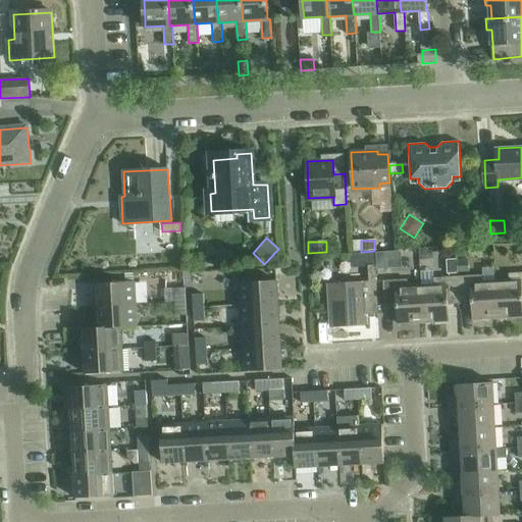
[(364,264),(367,266),(368,281),(329,283),(330,312),(331,320),(331,327),(365,325),(365,315),(377,314),(377,309),(374,254),(349,255),(349,264),(364,264)]
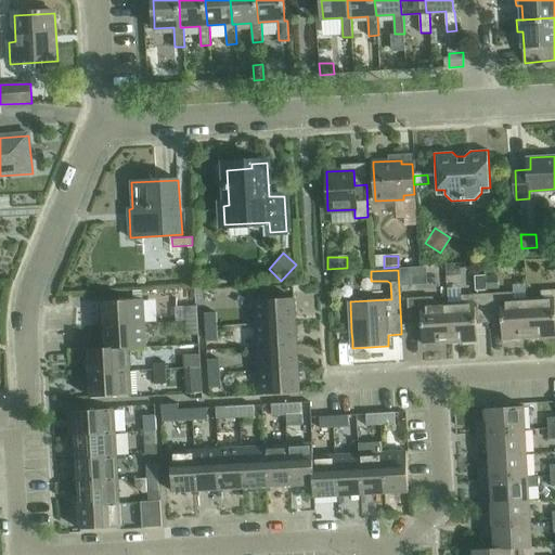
[(498,275),(486,276),(486,289),(499,289),(498,275)]
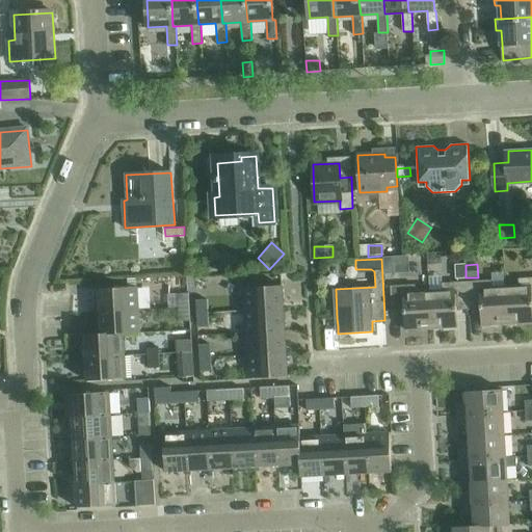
[(464,265),(457,265),(457,278),(466,277),(466,265),(464,265)]
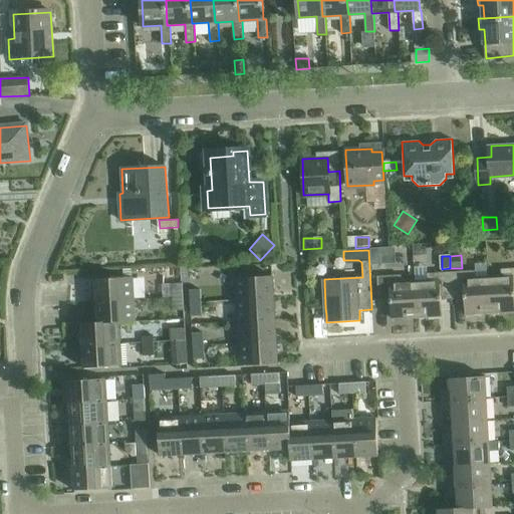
[(188,283),(187,266),(180,266),(180,284),(188,283)]
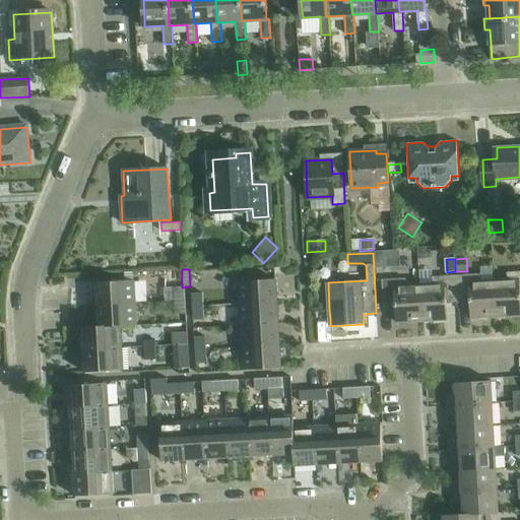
[(507,279),(494,280),(496,317),(519,315),(519,312),(519,300),(519,299),(519,271),(507,272),(507,279)]
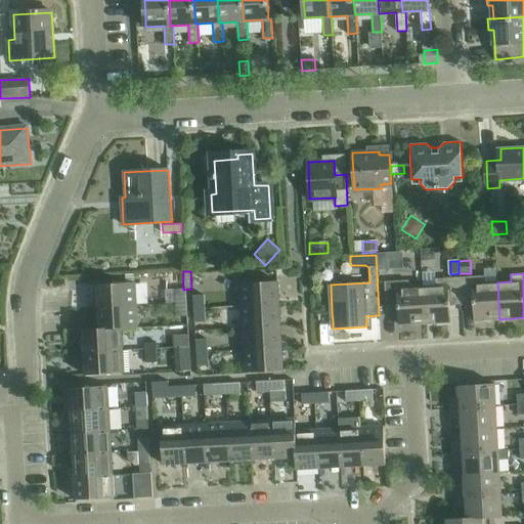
[(483,275),(459,277),(461,305),(473,304),(474,320),(499,319),(497,282),(484,284),(483,275)]
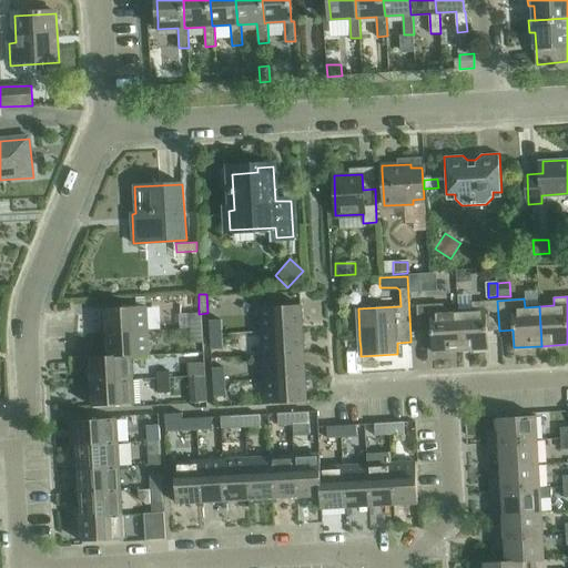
[(472,311),(457,311),(459,351),(486,350),(485,332),(499,331),(497,301),(488,301),(472,302),(472,311)]
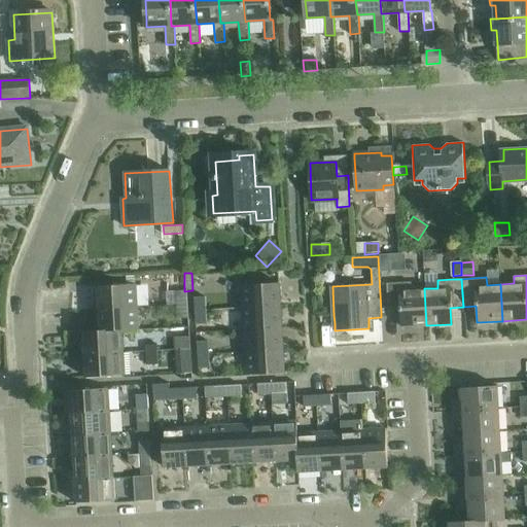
[(401,326),(426,325),(424,288),(411,289),(411,281),(386,283),(388,311),(400,310),(401,326)]
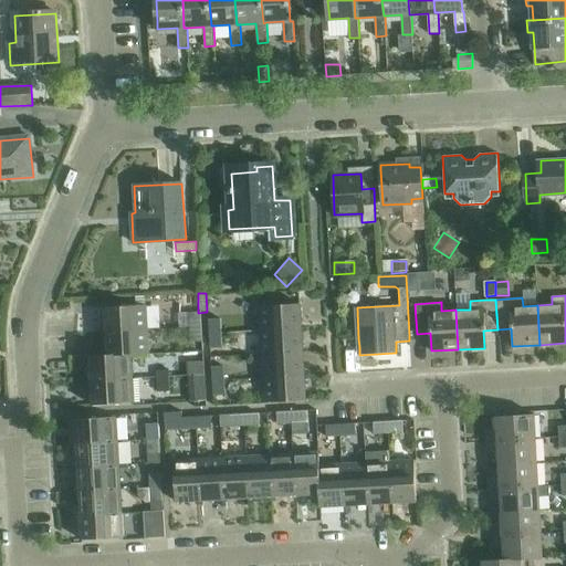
[(259,306),(261,331),(302,328),(300,304),(259,306)]
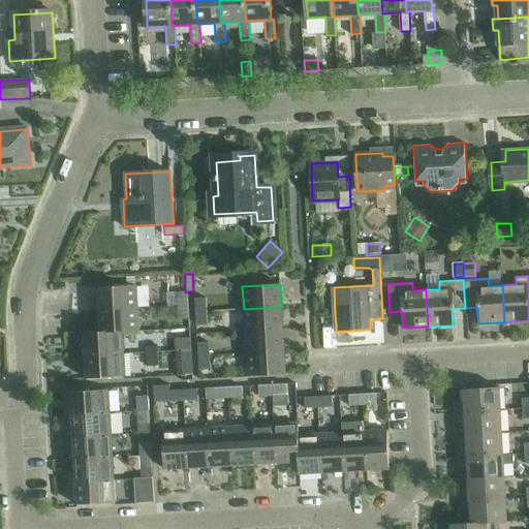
[(97,287),(98,310),(137,308),(135,285),(97,287)]
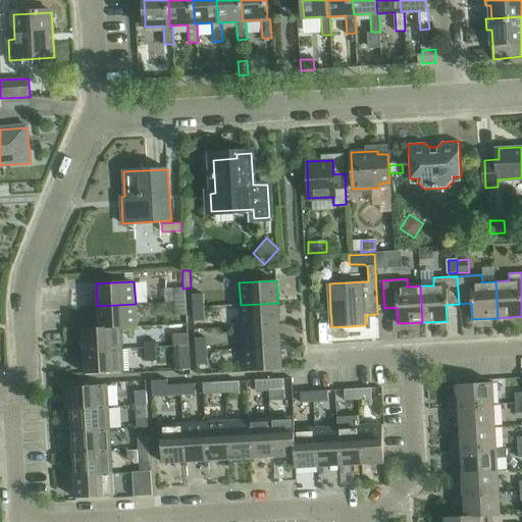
[(173,289),(173,302),(186,302),(185,289),(173,289)]
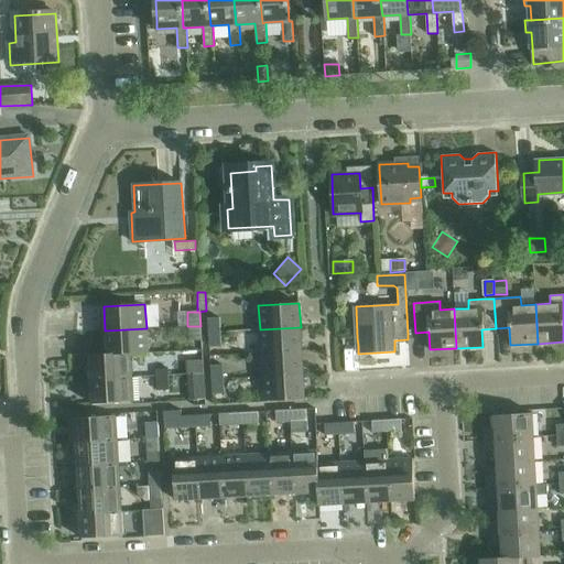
[(207,318),(208,333),(221,333),(220,317),(207,318)]
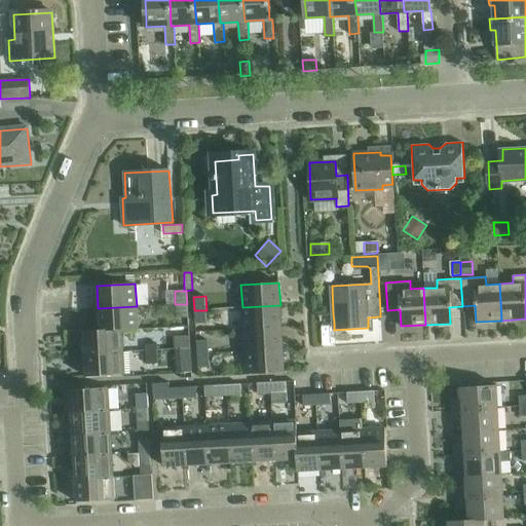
[(176,317),(187,317),(187,304),(175,304),(176,317)]
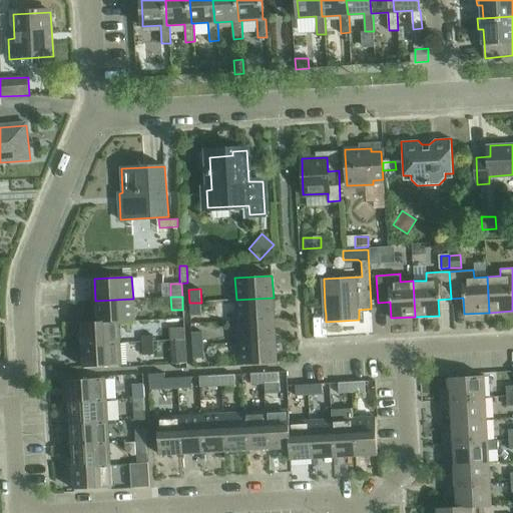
[(275,320),(274,298),(236,300),(237,322),(275,320)]
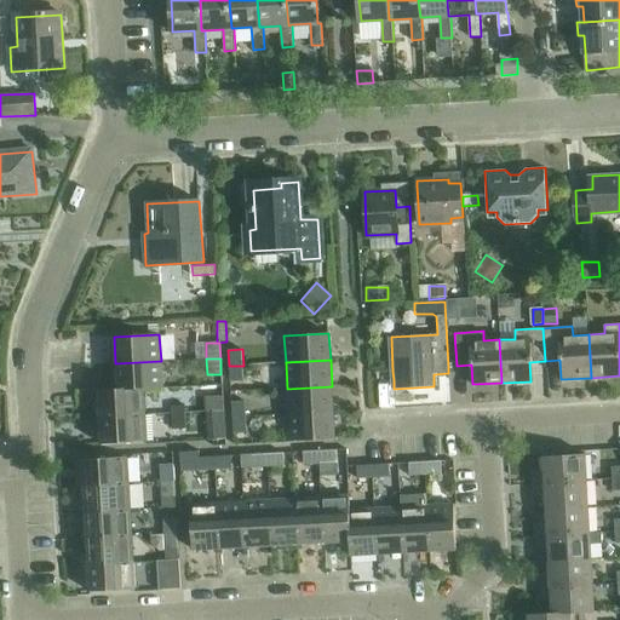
[(162,388),(161,361),(115,363),(118,389),(118,390),(142,389),(162,388)]
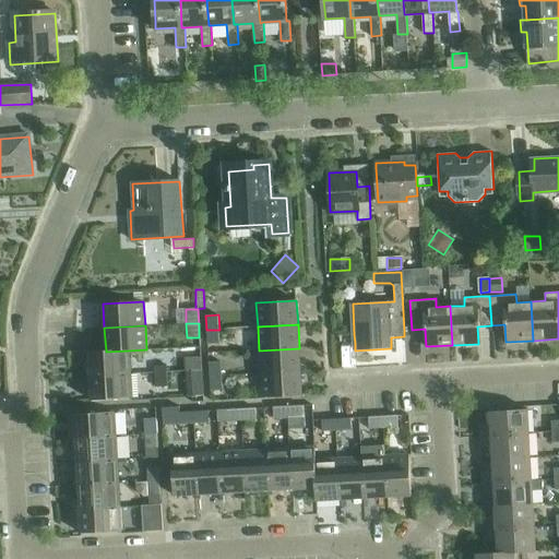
[(219,344),(219,330),(206,330),(206,345),(219,344)]
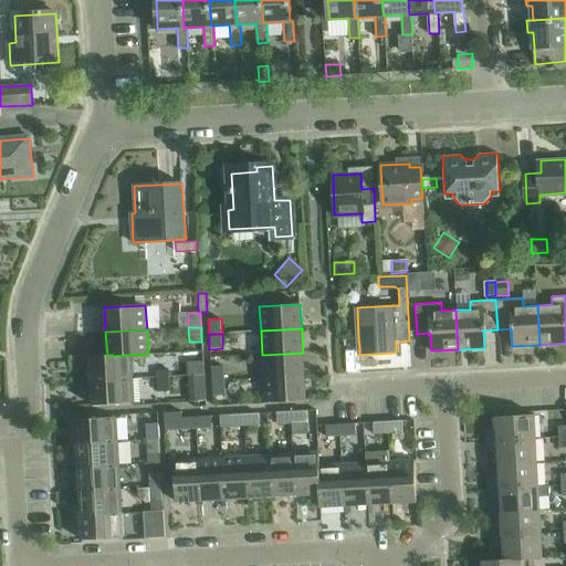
[(358,338),(343,339),(344,348),(359,347),(358,338)]
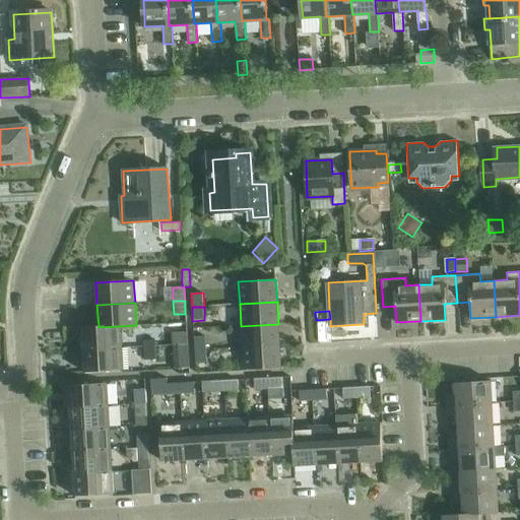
[(279,345),(278,324),(241,326),(242,347),(279,345)]
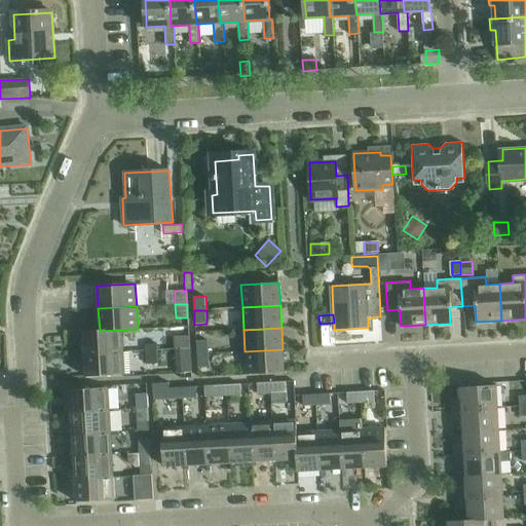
[(122,351),(120,330),(100,331),(100,330),(83,331),(84,353),(122,351)]
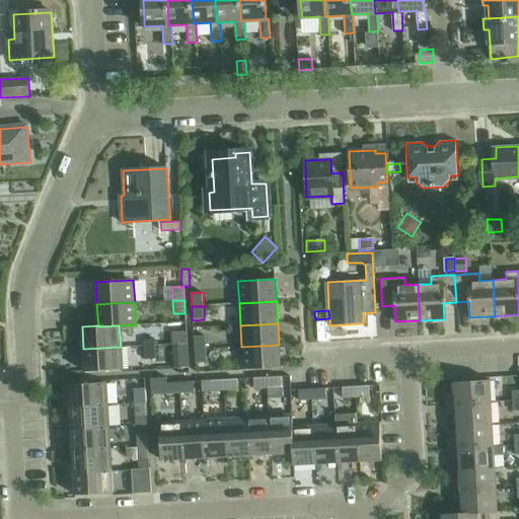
[(186,331),(171,332),(172,345),(187,344),(186,331)]
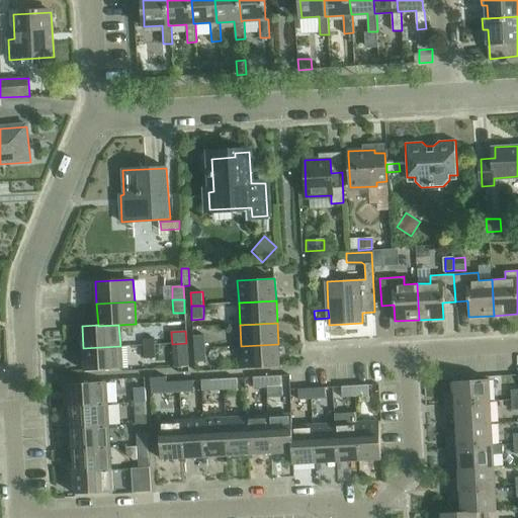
[(193,336),(193,349),(204,349),(204,335),(193,336)]
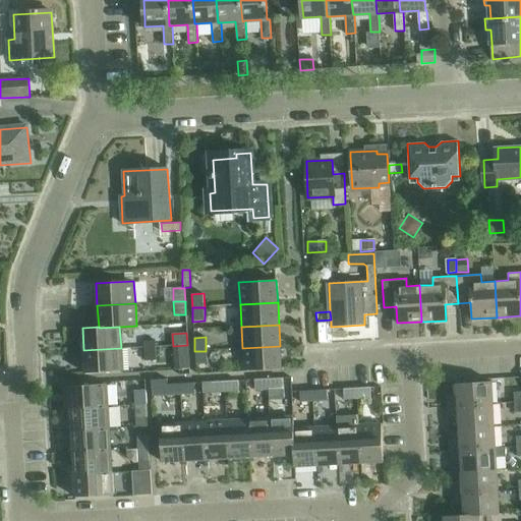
[(143,342),(145,351),(156,351),(155,341),(143,342)]
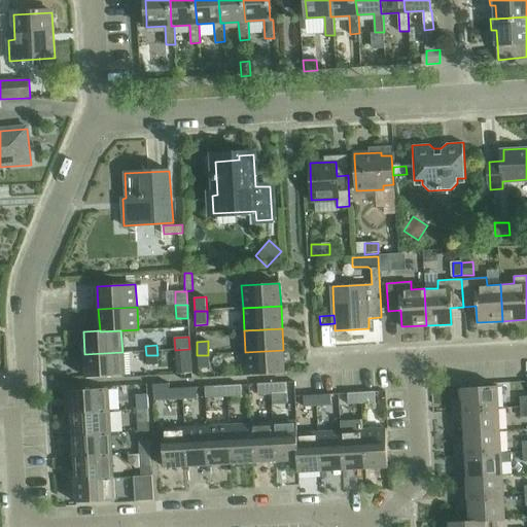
[(284,374),(283,350),(245,352),(246,376),(284,374)]
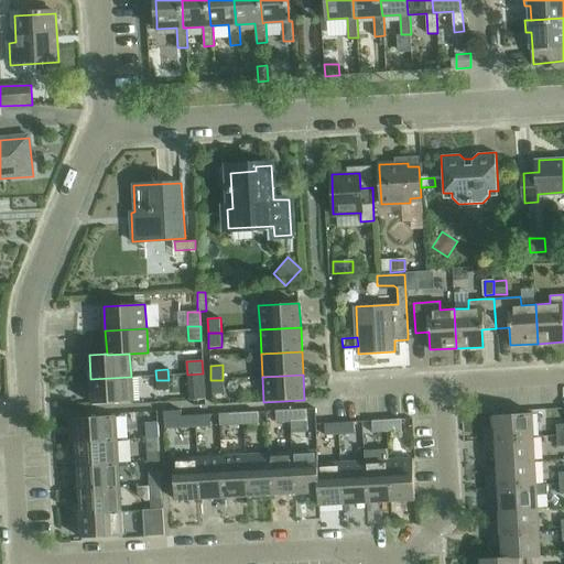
[(132,401),(131,377),(90,379),(91,404),(132,401)]
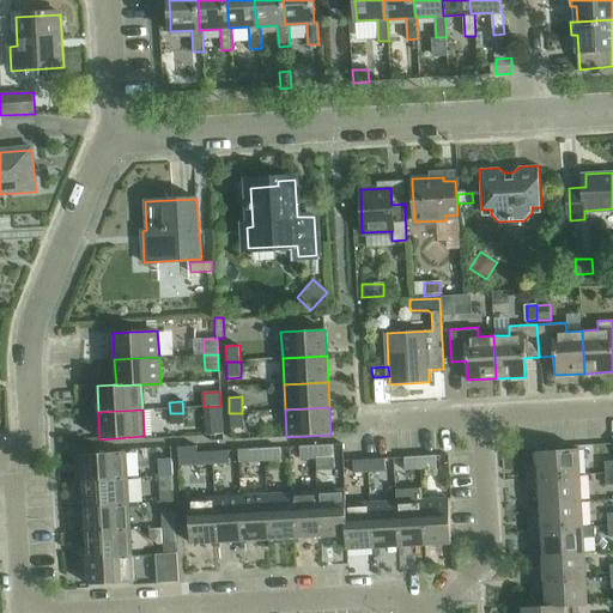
[(183,424),(183,413),(170,413),(170,425),(183,424)]
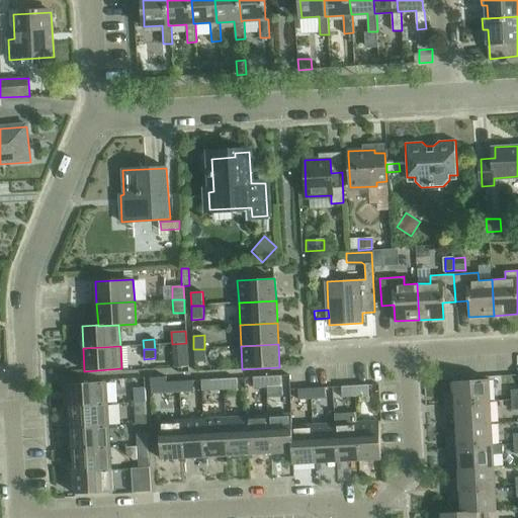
[(205,362),(204,349),(193,349),(194,363),(205,362)]
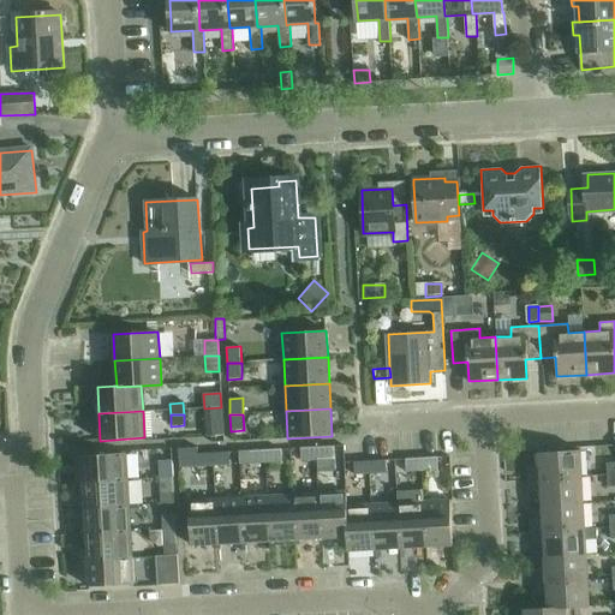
[(317,460),(333,459),(333,446),(317,447),(317,460)]
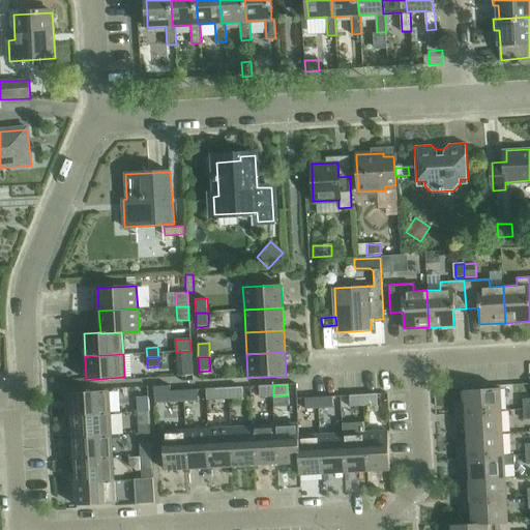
[(259,398),(273,396),(273,385),(258,386),(259,398)]
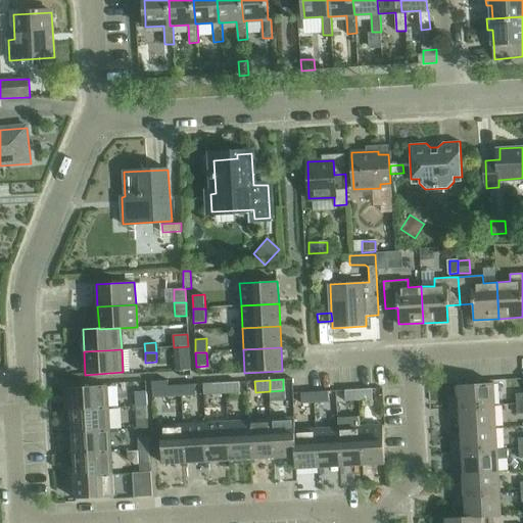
[(168,381),(165,381),(151,382),(152,398),(182,396),(181,385),(169,386),(168,381)]
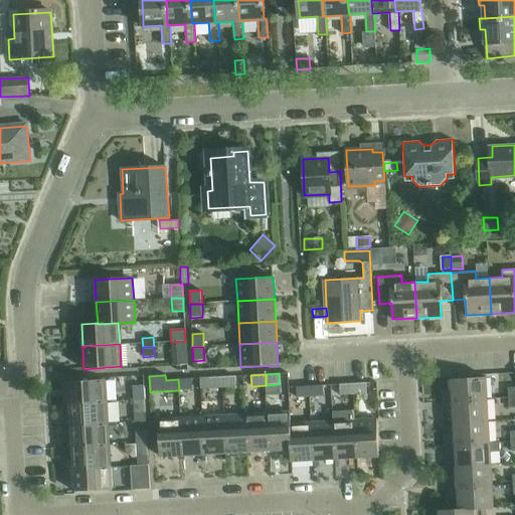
[(234,376),(221,377),(222,387),(235,387),(234,376)]
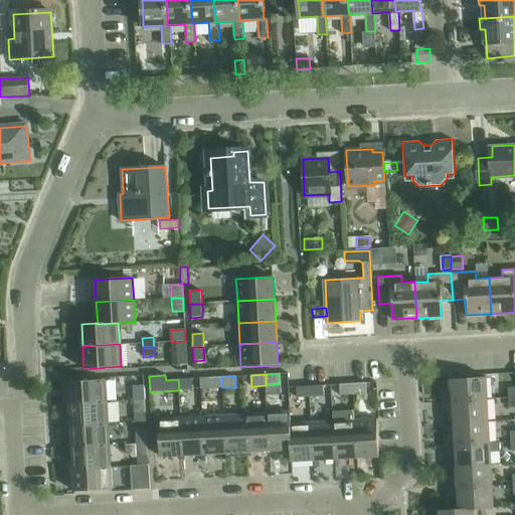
[(208,388),(222,387),(221,377),(208,377),(208,388)]
